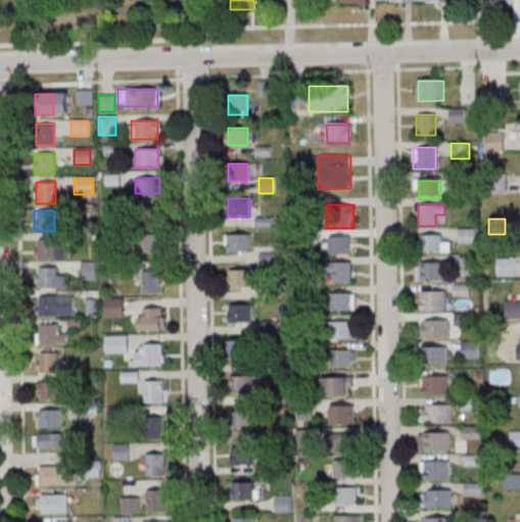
[(457,243),(472,243),(472,229),(457,229),(457,243)]
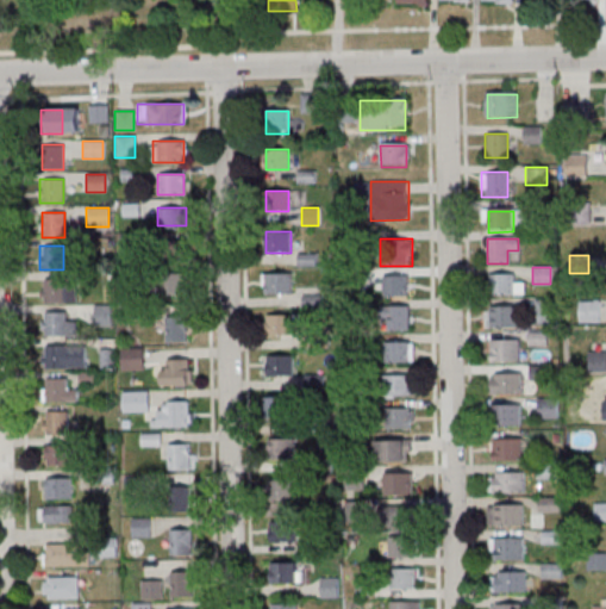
[(164,294),(187,297),(189,274),(167,272),(164,294)]
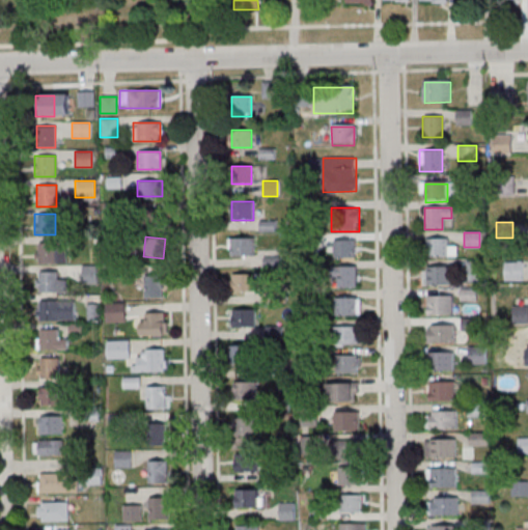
[(253,256),(253,238),(228,238),(228,256),(253,256)]
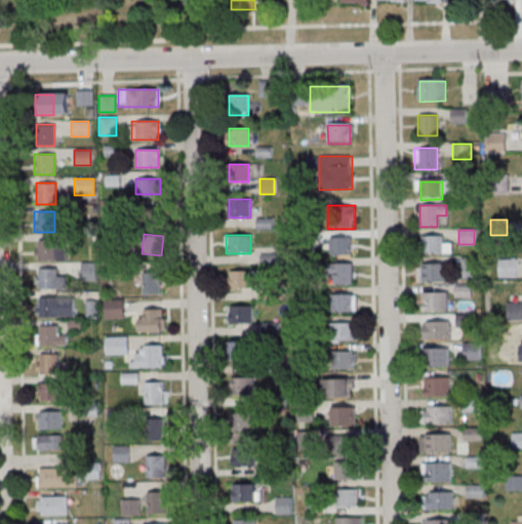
[(443,238),(443,255),(422,255),(422,238),(443,238)]
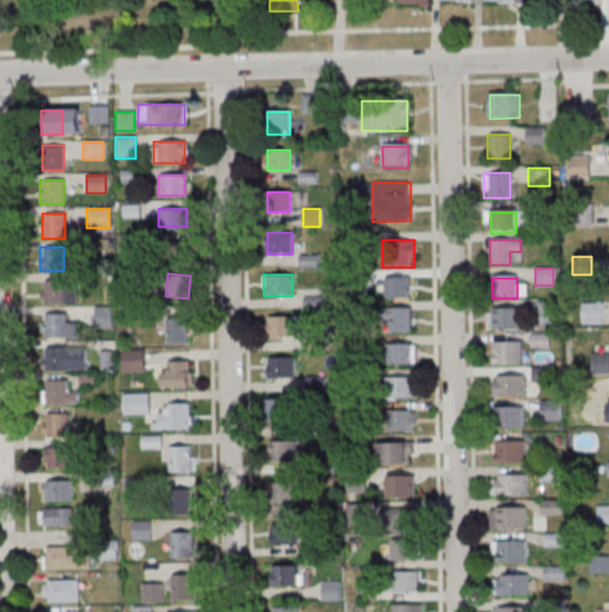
[(410,279),(410,300),(385,301),(384,279),(410,279)]
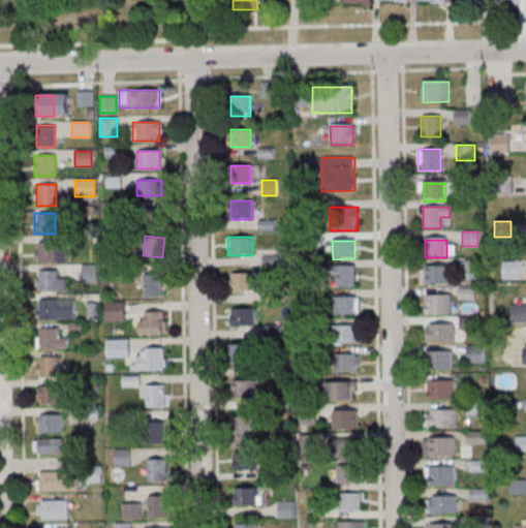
[(65,262),(65,242),(34,242),(34,262),(65,262)]
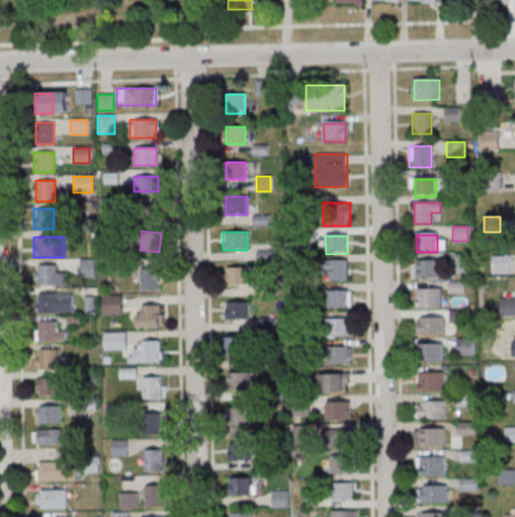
[(471,254),(454,254),(454,275),(471,275),(471,254)]
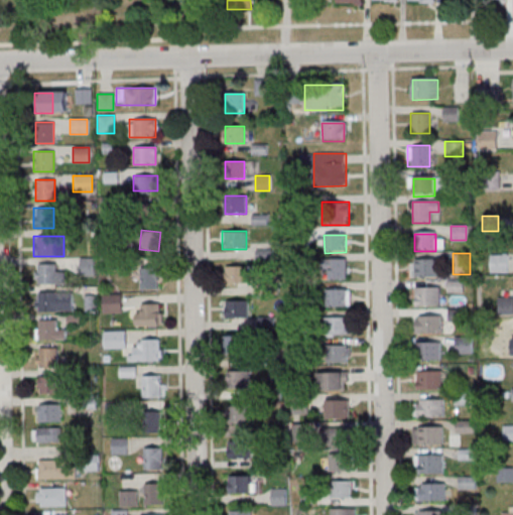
[(488,273),(506,273),(506,254),(488,254),(488,273)]
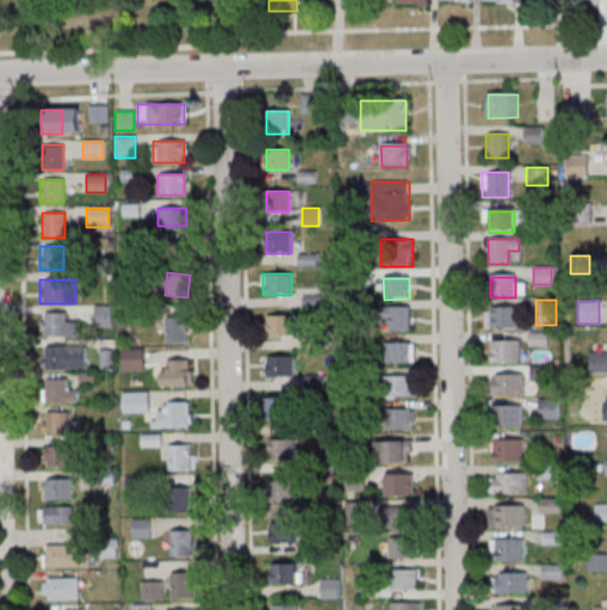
[(92,326),(111,326),(111,306),(92,306),(92,326)]
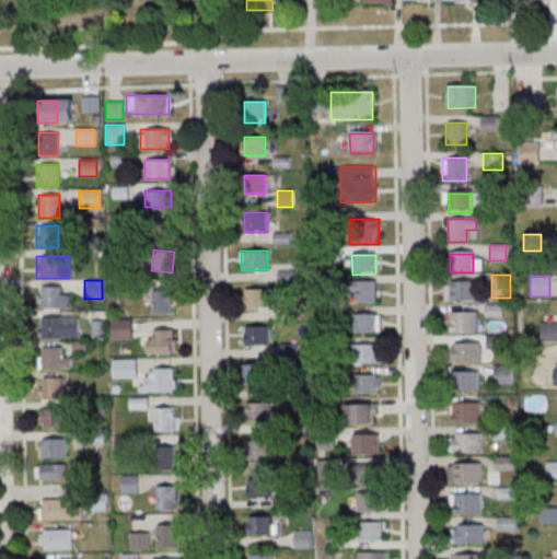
[(355,281),(355,304),(375,304),(375,281),(355,281)]
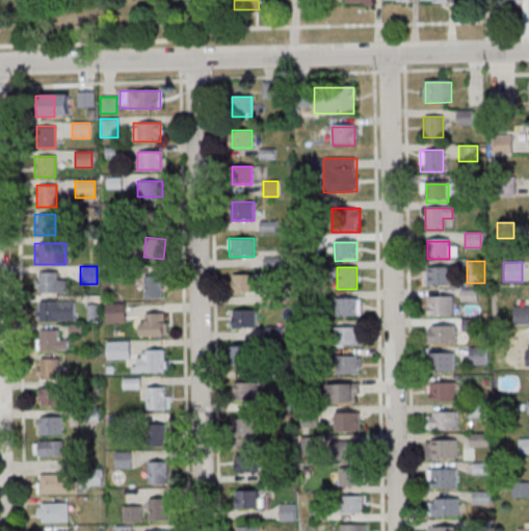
[(422,267),(422,285),(451,285),(451,267),(422,267)]
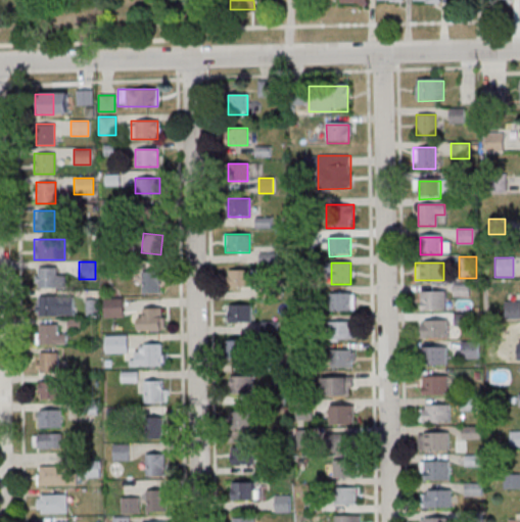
[(56,268),(34,268),(34,288),(64,288),(64,276),(56,276),(56,268)]
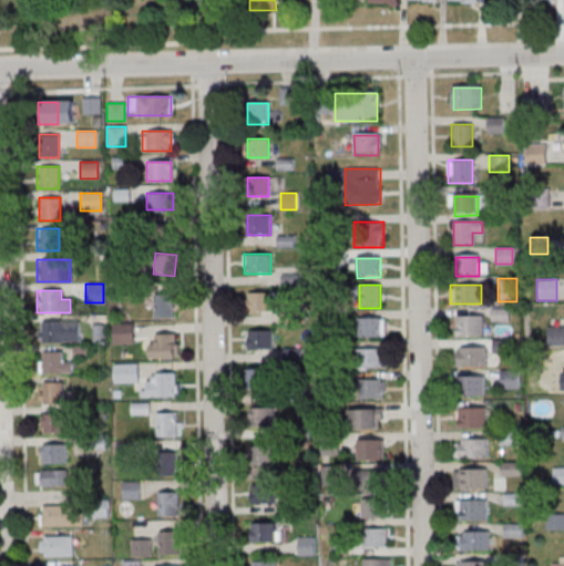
[(272,292),(246,292),(246,311),(272,311),(272,292)]
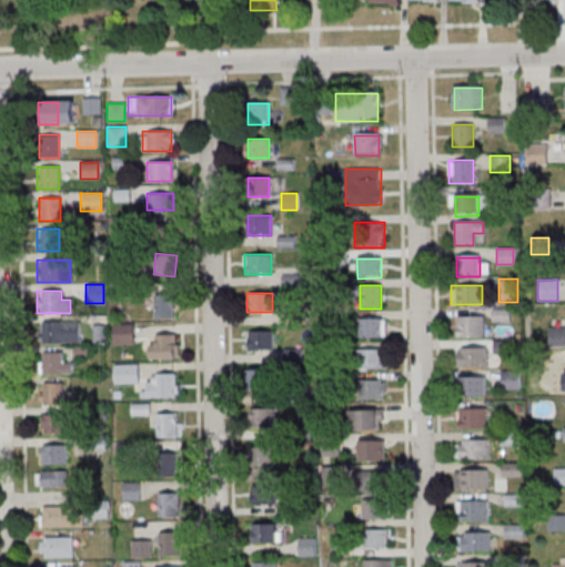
[(174,295),(153,295),(153,319),(174,319),(174,295)]
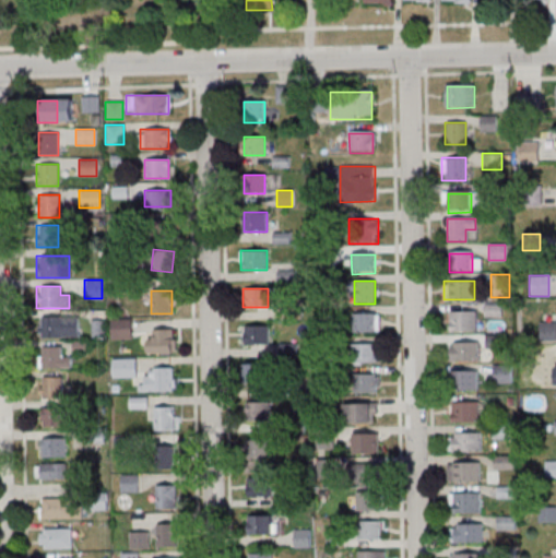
[(475,311),(447,311),(447,332),(475,332),(475,311)]
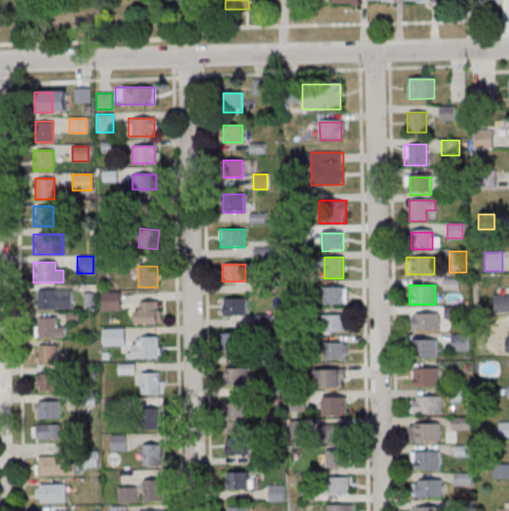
[(344,288),(344,306),(323,306),(322,288),(344,288)]
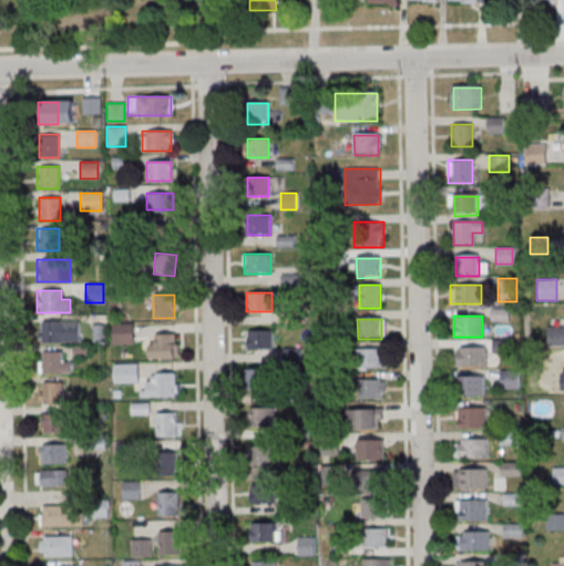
[(79,321),(40,321),(40,343),(79,343),(79,321)]
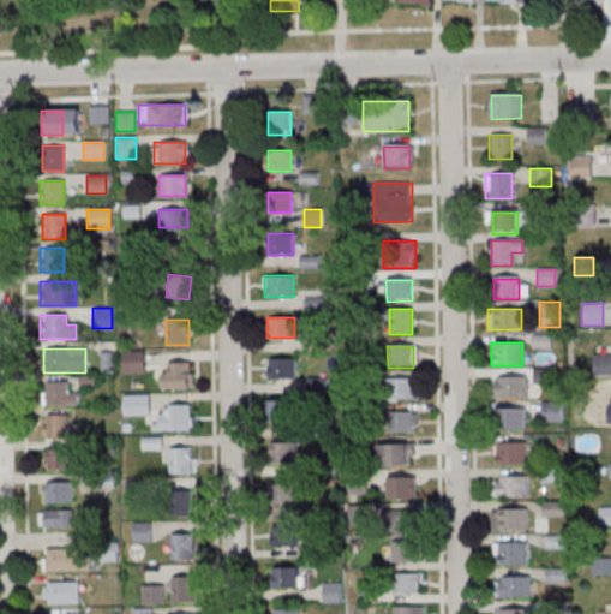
[(143,374),(143,352),(123,352),(123,374),(143,374)]
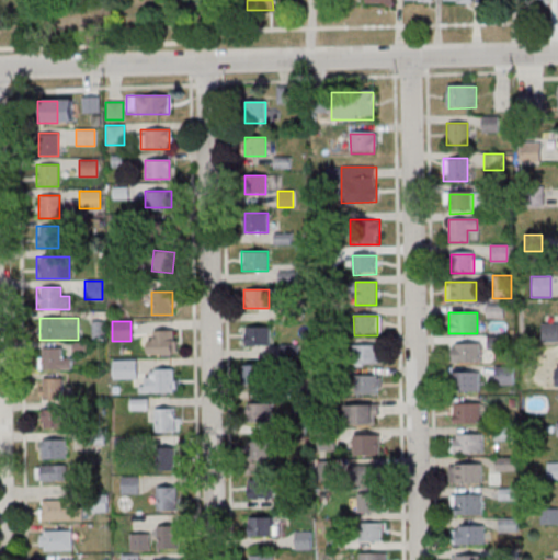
[(555,326),(539,326),(539,342),(555,342),(555,326)]
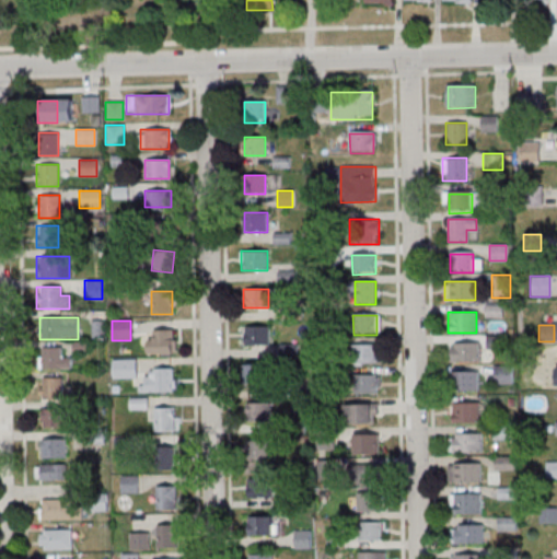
[(268,326),(242,326),(242,346),(268,346),(268,326)]
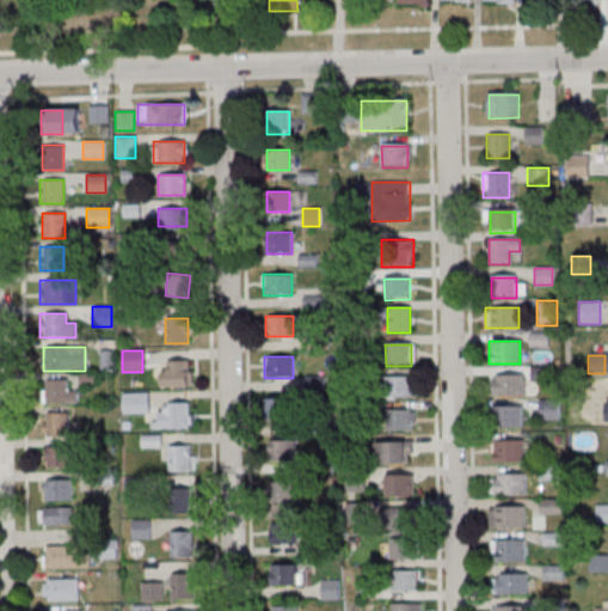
[(188,385),(188,360),(165,360),(165,385),(188,385)]
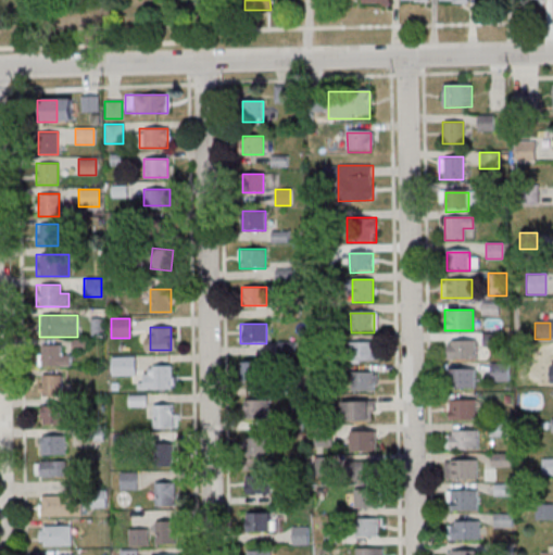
[(475,342),(445,342),(445,361),(475,361),(475,342)]
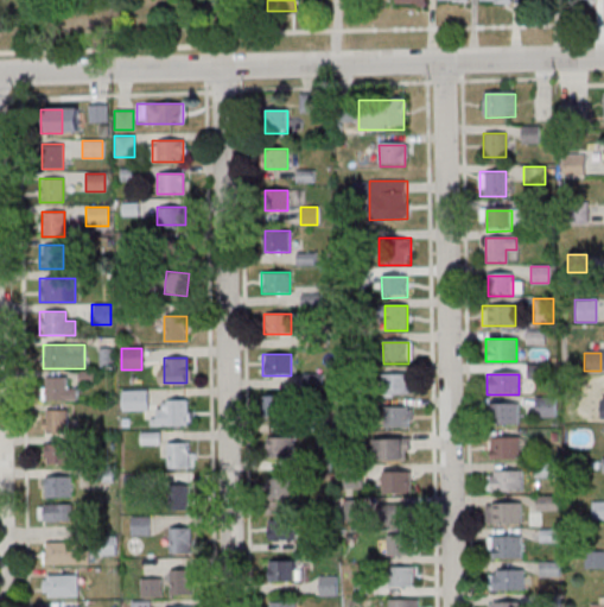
[(407,375),(407,397),(382,397),(382,375),(407,375)]
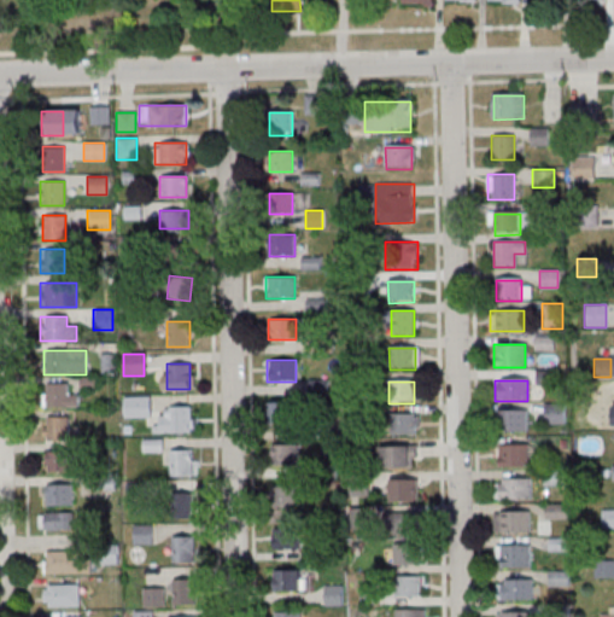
[(77,407),(77,395),(66,395),(66,383),(41,383),(41,407),(77,407)]
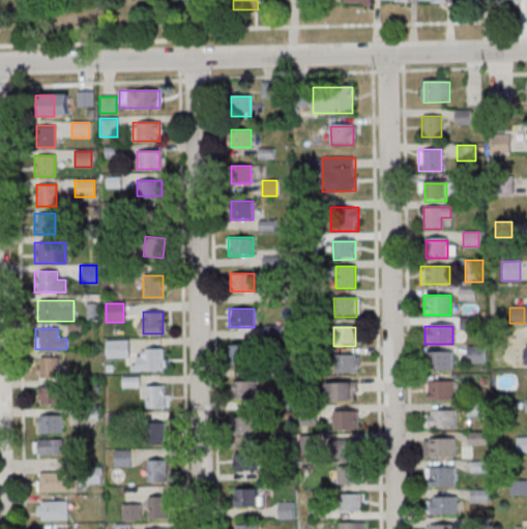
[(128,340),(106,340),(106,357),(128,357),(128,340)]
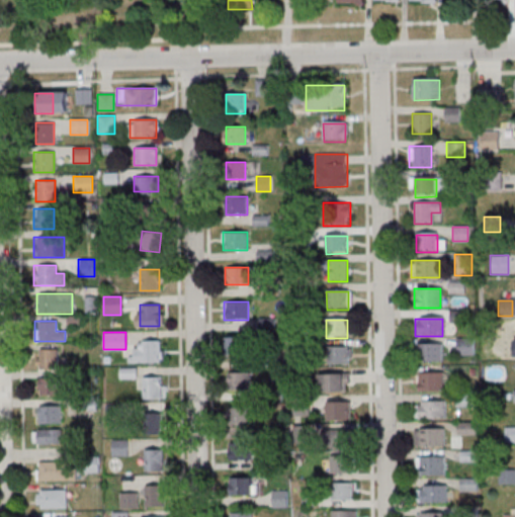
[(228,365),(248,365),(248,337),(228,337),(228,365)]
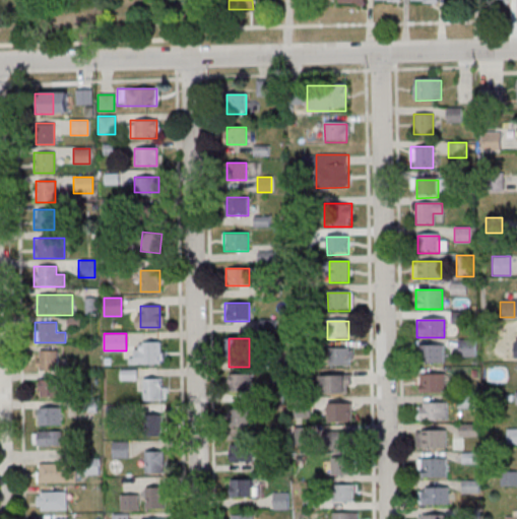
[(516,360),(516,339),(502,340),(502,361),(516,360)]
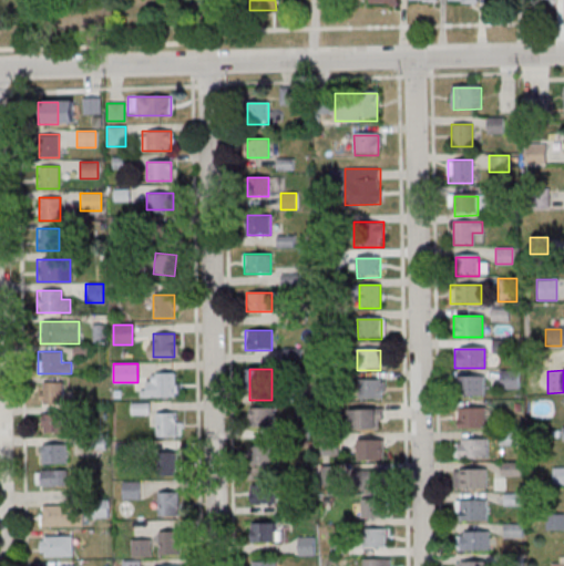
[(516,390),(516,372),(500,372),(500,390),(516,390)]
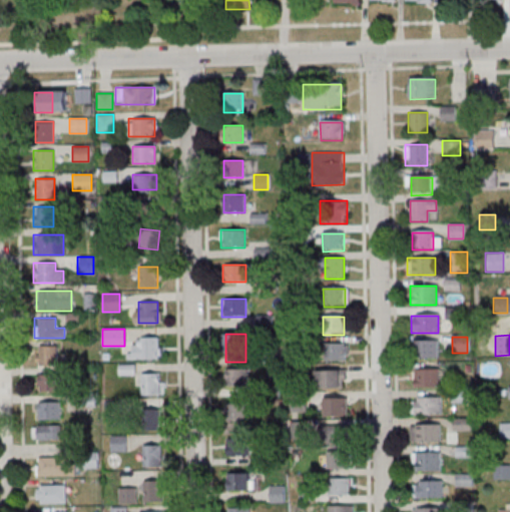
[(437,359),(437,341),(415,341),(415,359),(437,359)]
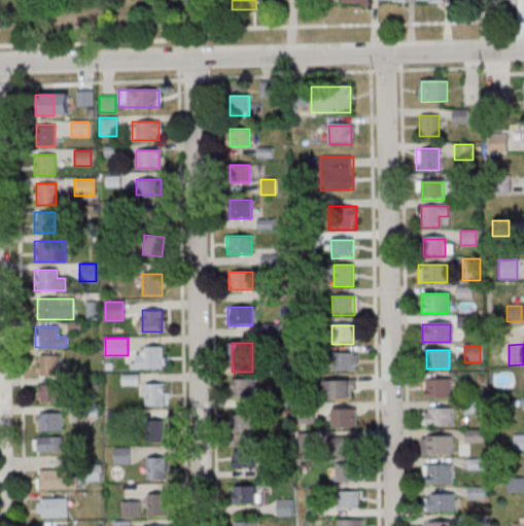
[(58,354),(37,354),(37,376),(58,376),(58,354)]
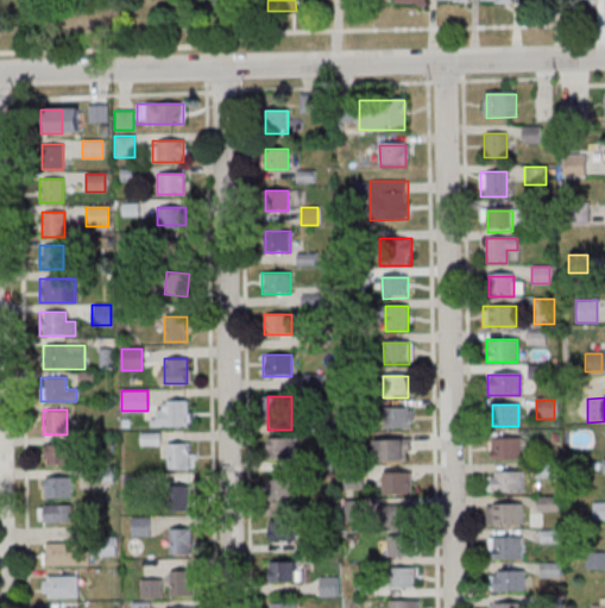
[(409,409),(409,431),(384,431),(383,409),(409,409)]
